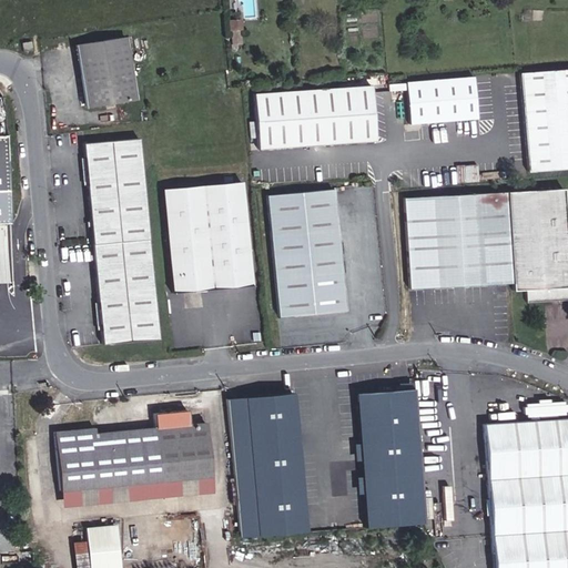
[(88,107),(137,97),(125,36),(78,44),(88,107)]
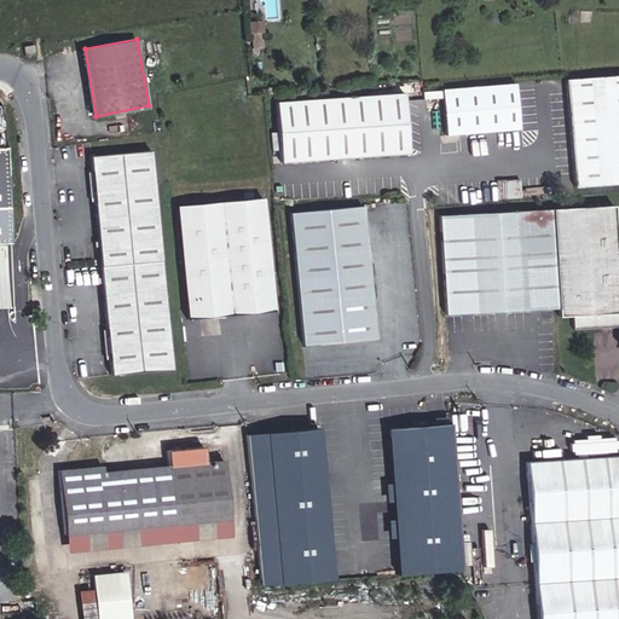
[(30,51),(41,50),(40,40),(29,42),(30,51)]
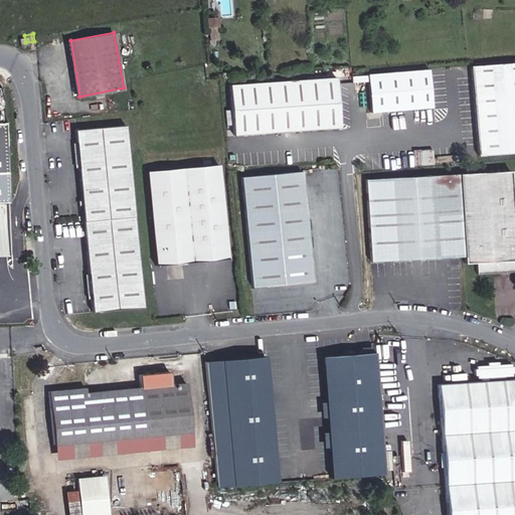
[(514,63),(474,67),(481,154),(514,152),(514,63)]
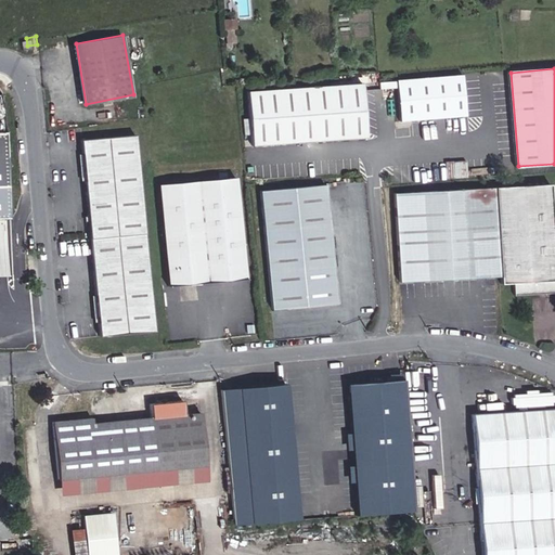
[(465,77),(399,80),(401,121),(469,116),(465,77)]
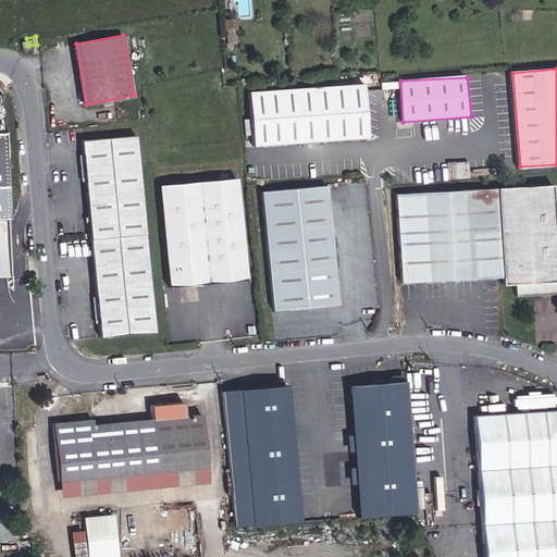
[(368,85),(251,91),(256,147),(373,139),(368,85)]
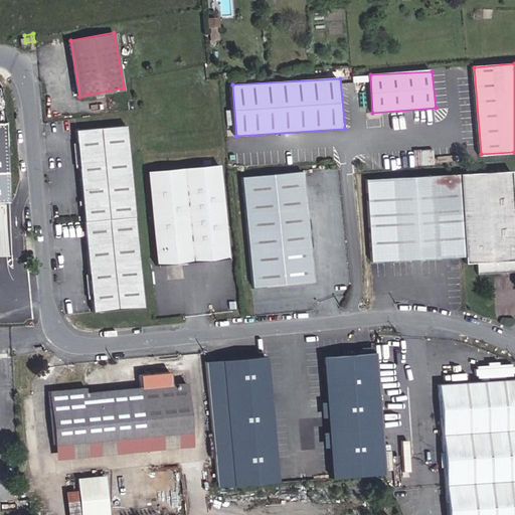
[(9,123),(0,123),(0,170),(10,171),(9,123)]
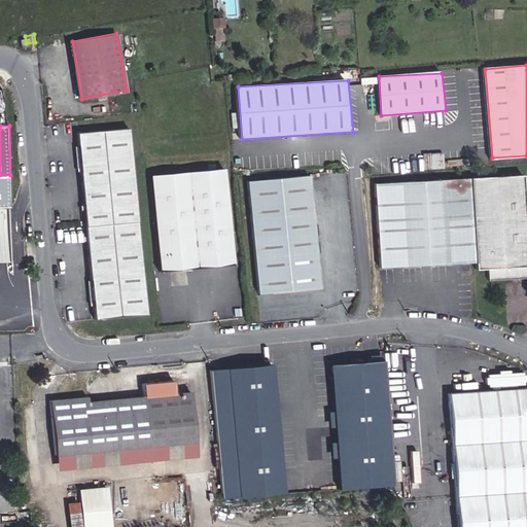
[(131,128),(79,133),(95,319),(148,313),(131,128)]
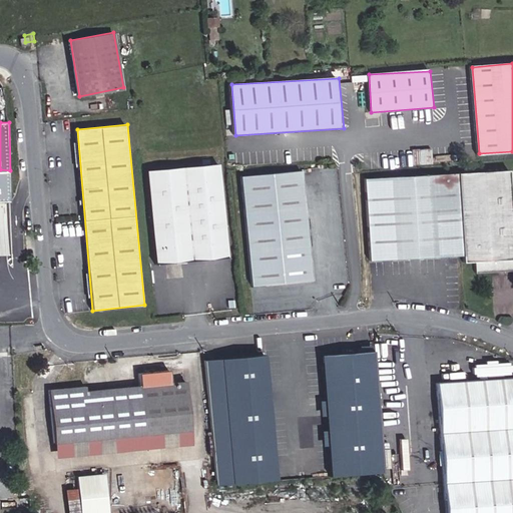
[(220,165),(150,171),(159,262),(228,257),(220,165)]
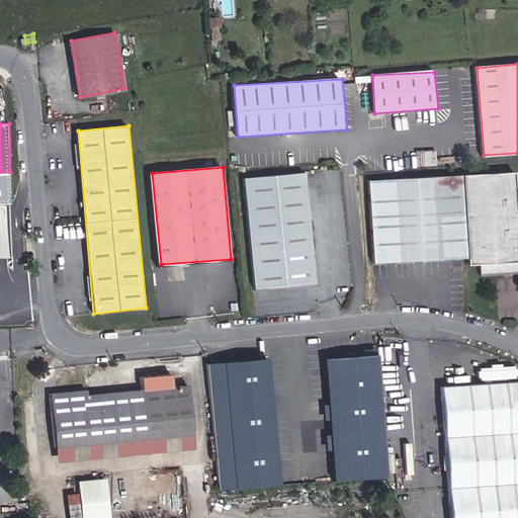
[(307,172),(245,178),(256,288),(318,283),(307,172)]
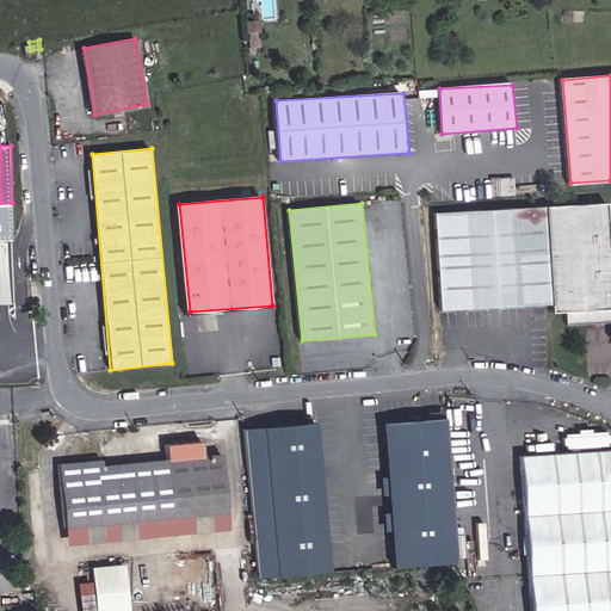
[(610,235),(609,203),(544,208),(553,306),(555,306),(555,314),(569,313),(571,327),(610,323),(610,235)]
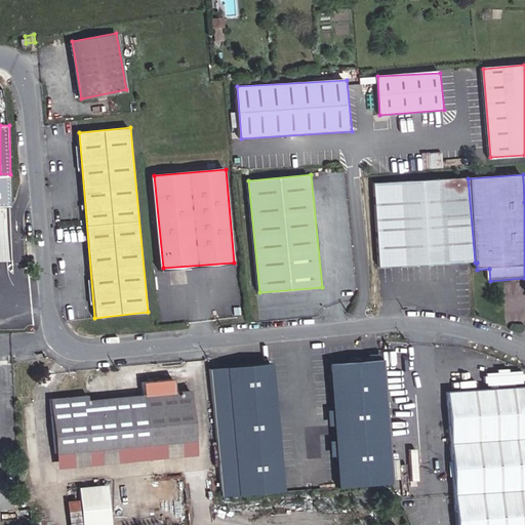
[(380,269),(475,263),(468,178),(375,185),(380,269)]
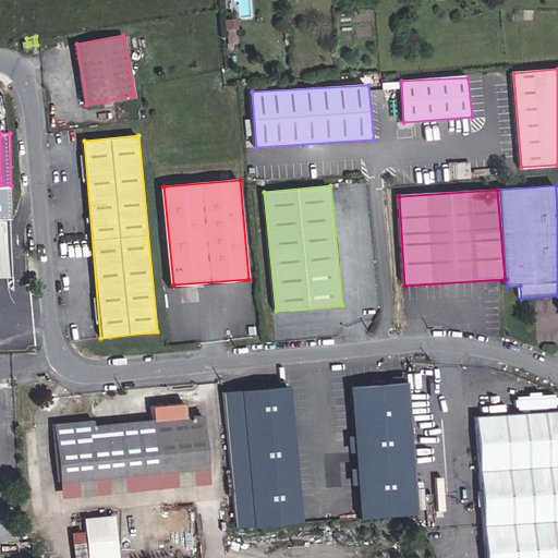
[(410,381),(350,385),(360,517),(417,513),(410,381)]
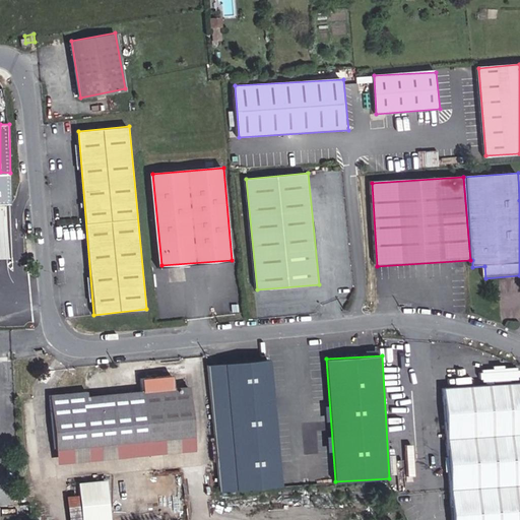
[(271,360),(209,365),(221,491),(283,488),(271,360)]
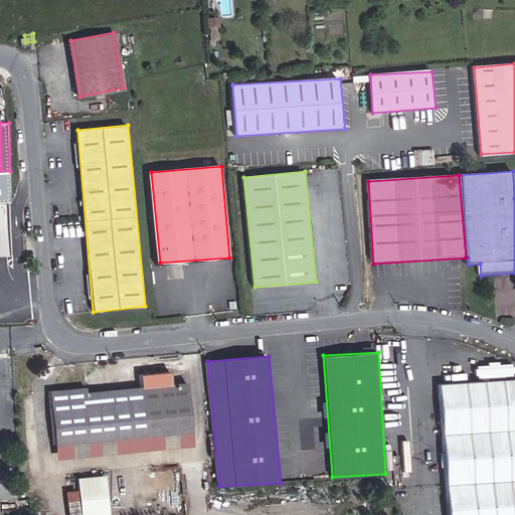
[(88,387),(52,390),(58,460),(194,448),(187,382),(173,384),(171,372),(144,374),(144,386),(90,392),(88,387)]
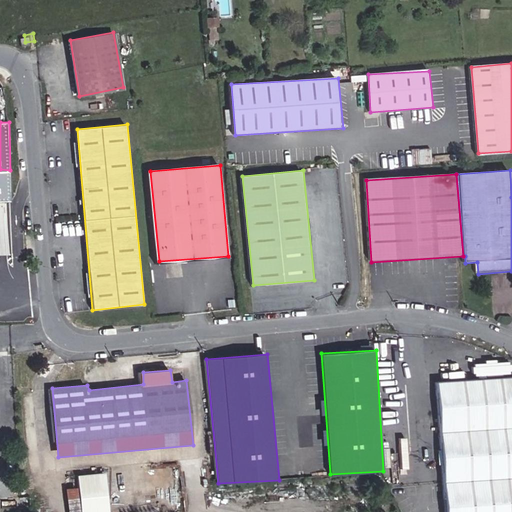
[(511,511),(511,379),(428,386),(437,511),(511,511)]
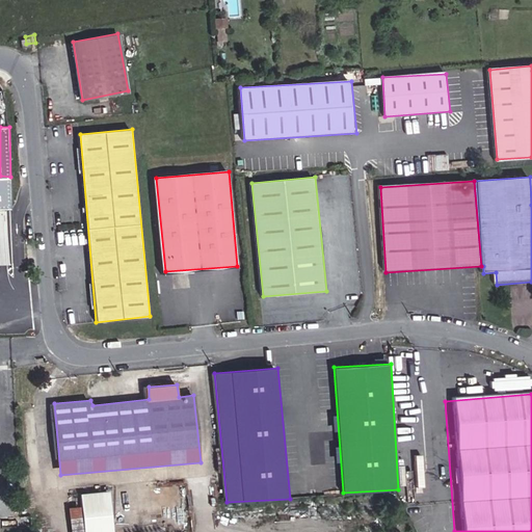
[(70,506),(70,531),(112,531),(111,490),(80,493),(81,506),(70,506)]
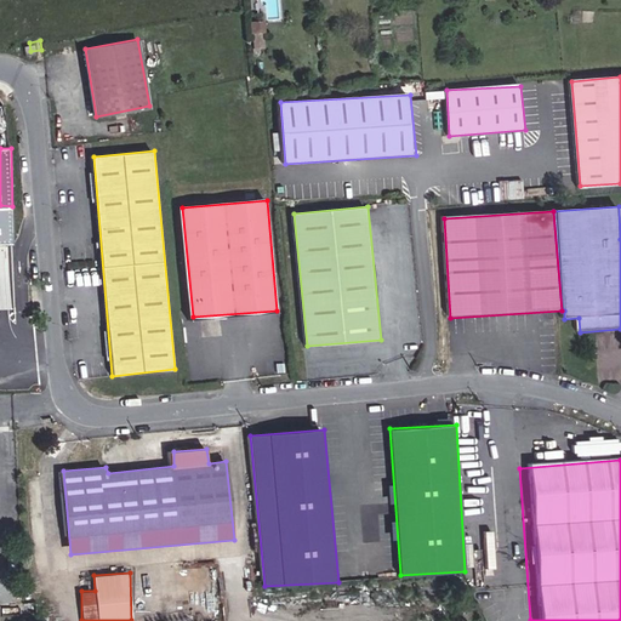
[(136,620),(149,619),(147,592),(135,592),(136,620)]
